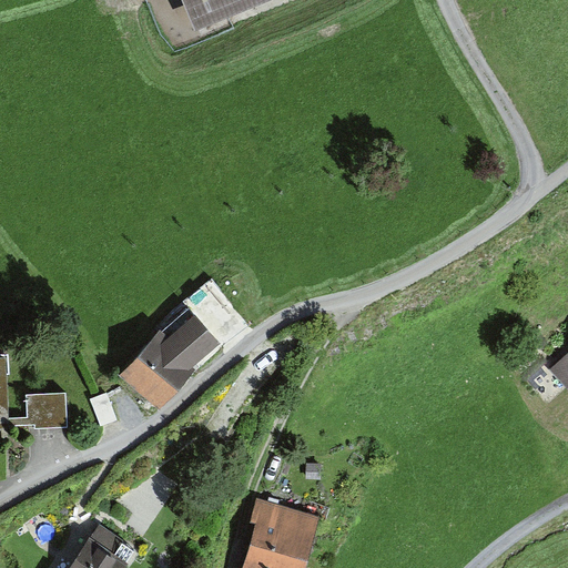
[(182,0),(196,33),(275,0),(182,0)]
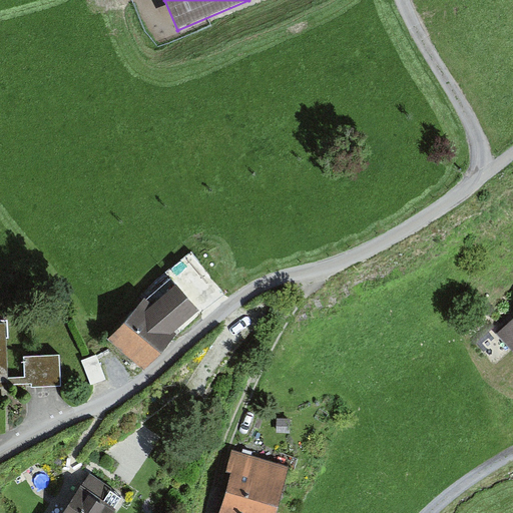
[(197,307),(180,288),(148,315),(173,336),(197,307)]
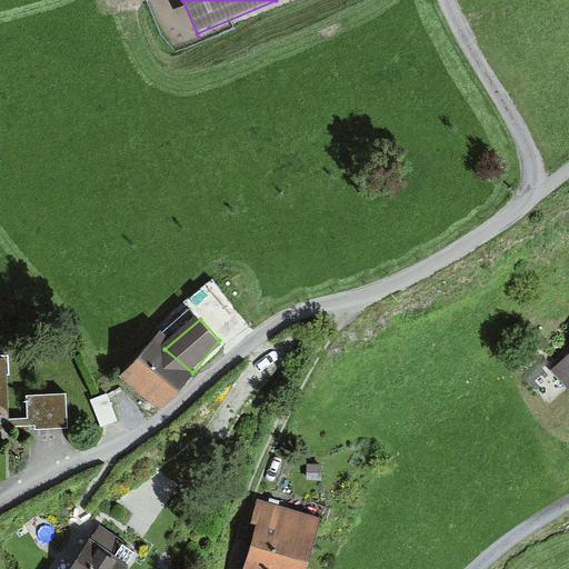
[(157,343),(127,381),(162,410),(192,372),(165,349),(157,343)]
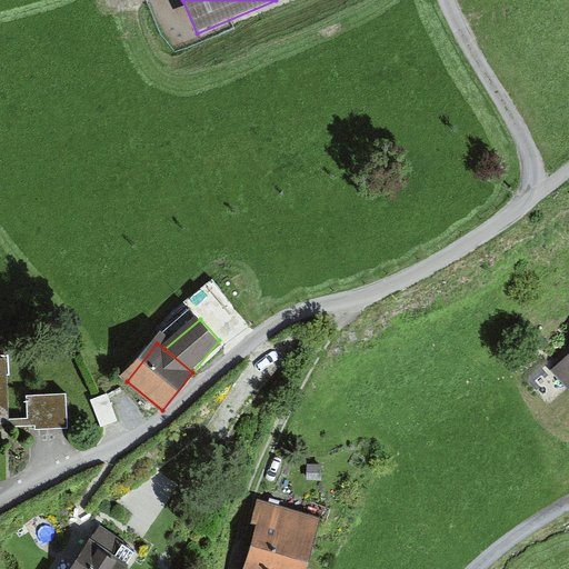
[(568,357),(557,368),(568,381),(568,379),(568,357)]
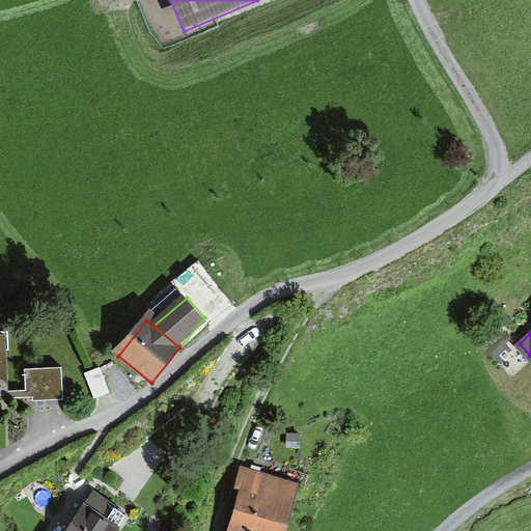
[(0,398),(9,398),(9,392),(6,336),(0,335),(0,398)]
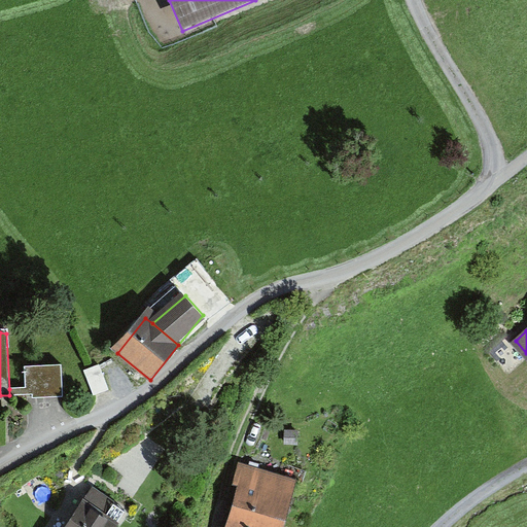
[(99,364),(85,371),(95,395),(109,389),(99,364)]
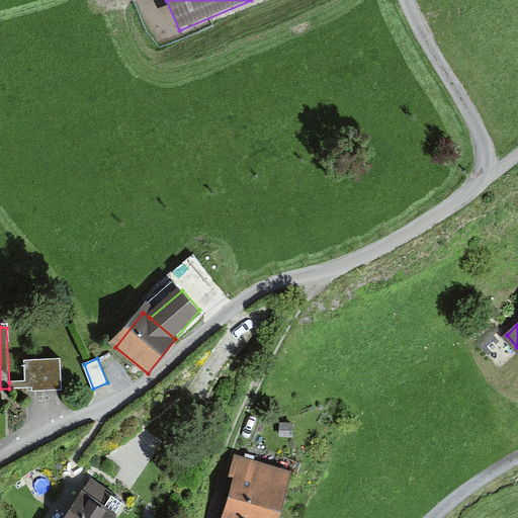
[(60,359),(23,361),(24,381),(9,382),(9,389),(31,387),(32,393),(61,392),(60,359)]
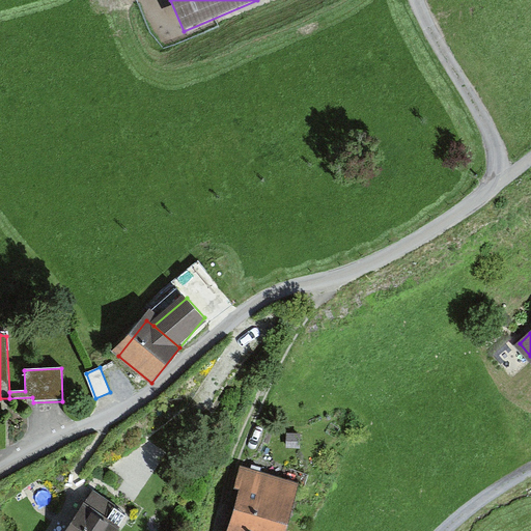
[(300,434),(286,434),(286,448),(300,448),(300,434)]
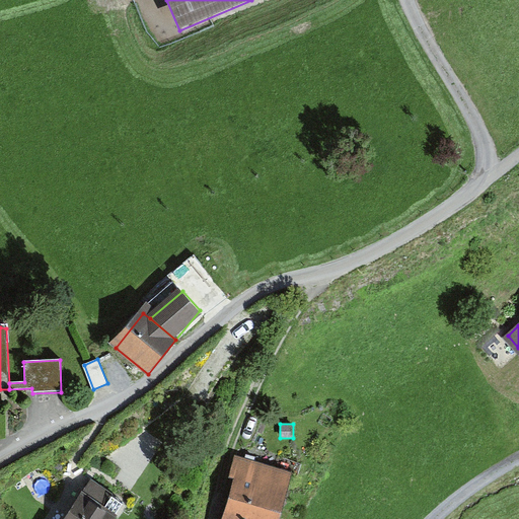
[(294,473),(235,456),(229,477),(235,478),(228,499),(281,516),(294,473)]
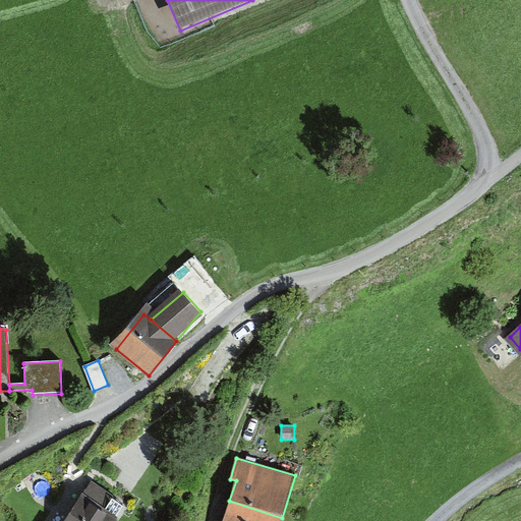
[(92,482),(66,520),(118,520),(119,519),(105,510),(113,497),(92,482)]
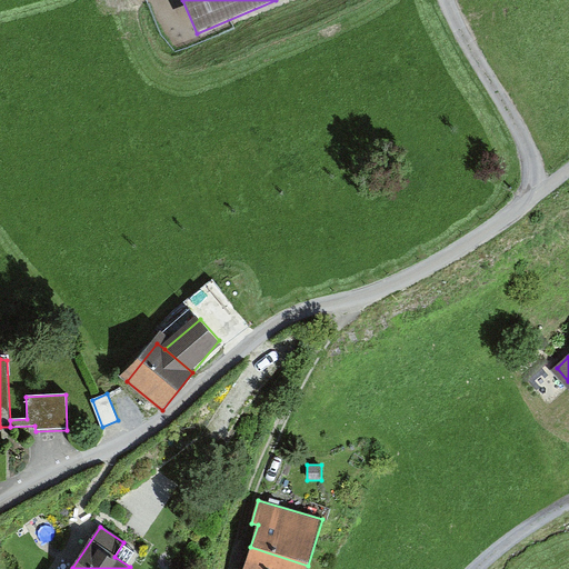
[(307,568),(308,566),(250,547),(242,568),(307,568)]
